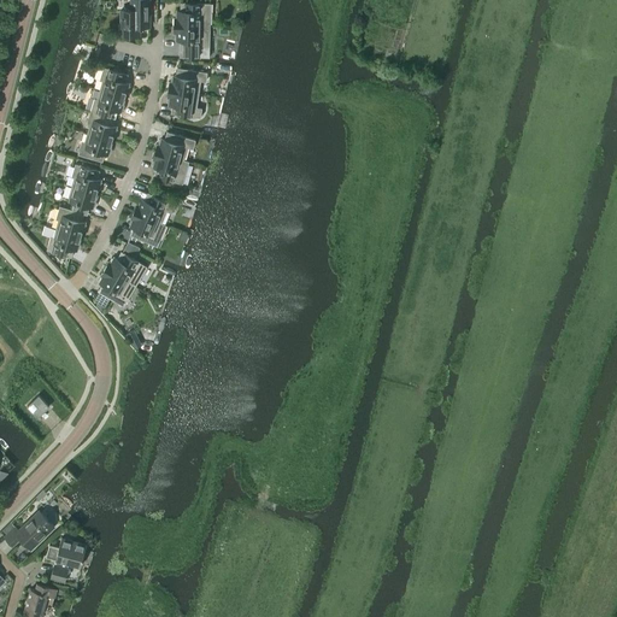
[(139,35),(139,18),(150,18),(148,0),(130,0),(131,10),(121,10),(121,24),(118,24),(118,31),(121,31),(121,35),(139,35)]
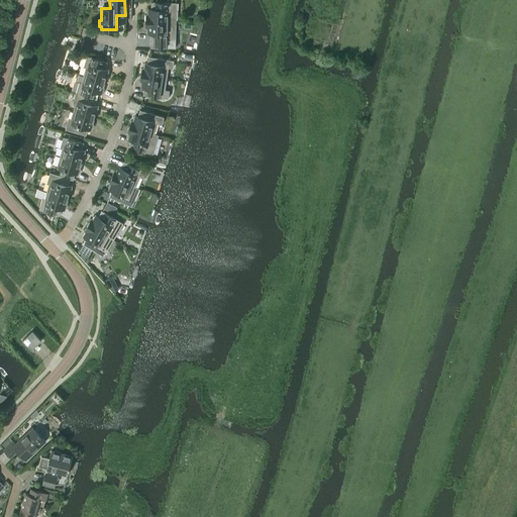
[(176,21),(176,2),(150,2),(150,9),(148,9),(147,15),(146,15),(146,21),(176,21)]
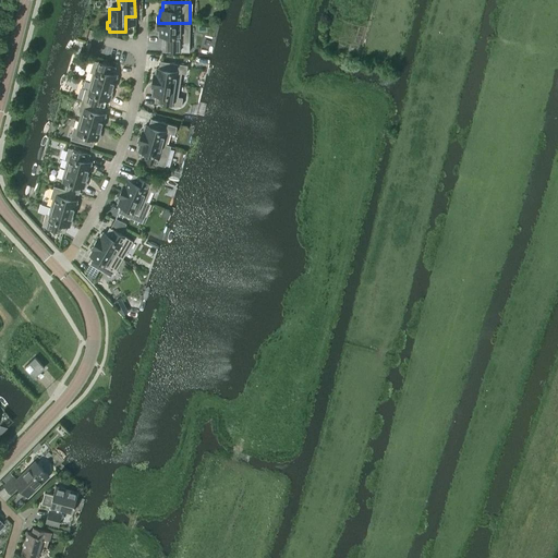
[(190,23),(158,23),(157,29),(159,29),(159,36),(162,36),(161,51),(189,51),(190,23)]
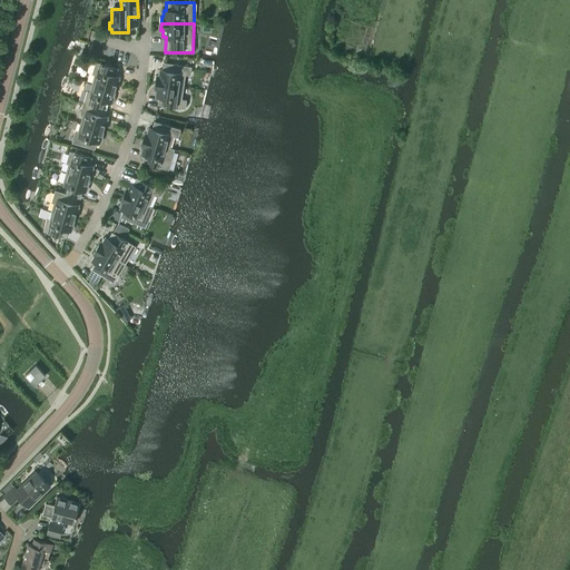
[(115,89),(119,77),(116,76),(118,68),(96,61),(91,74),(95,75),(92,82),(115,89)]
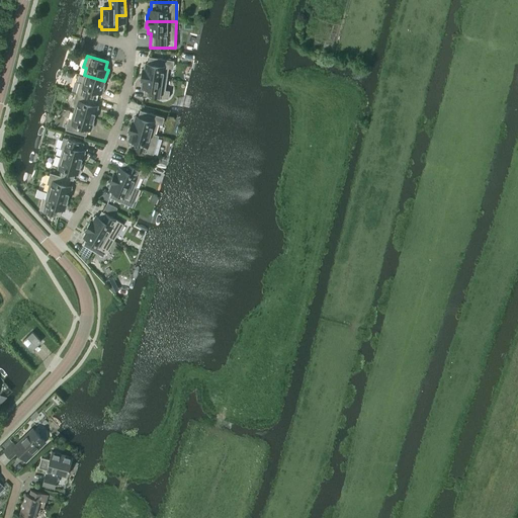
[(172,68),(174,61),(149,57),(148,64),(145,64),(145,69),(143,69),(142,75),(166,79),(168,68),(172,68)]
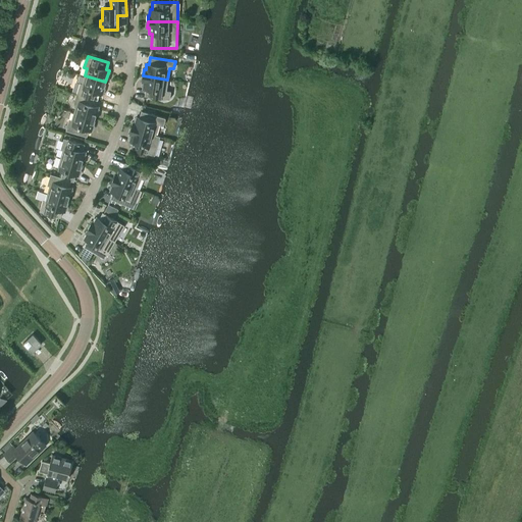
[(102,94),(105,82),(85,75),(82,84),(80,83),(76,94),(97,100),(99,93),(102,94)]
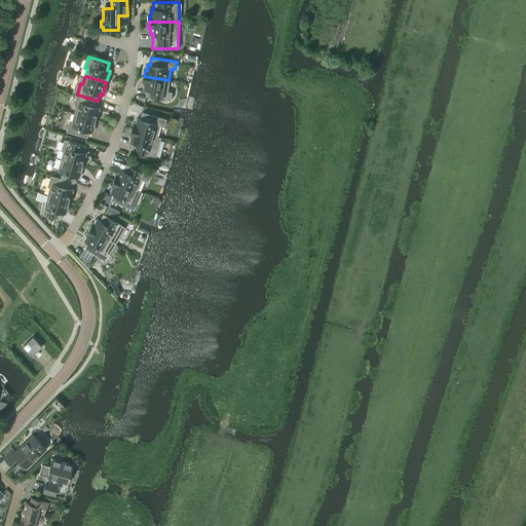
[(171,100),(172,92),(167,91),(168,80),(144,76),(143,82),(145,83),(144,88),(147,89),(145,97),(171,100)]
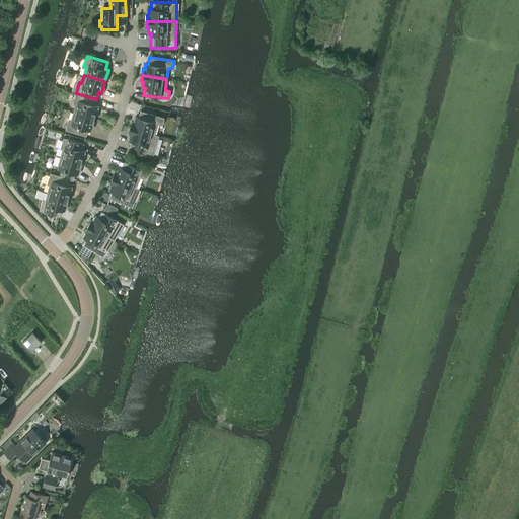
[(94,118),(97,106),(95,105),(96,99),(76,93),(73,103),(75,104),(73,112),(94,118)]
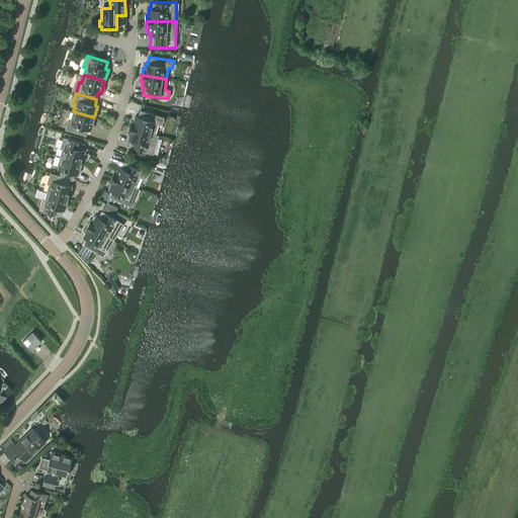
[(164,117),(140,110),(138,116),(135,116),(134,121),(132,121),(130,127),(154,135),(157,123),(162,124),(164,117)]
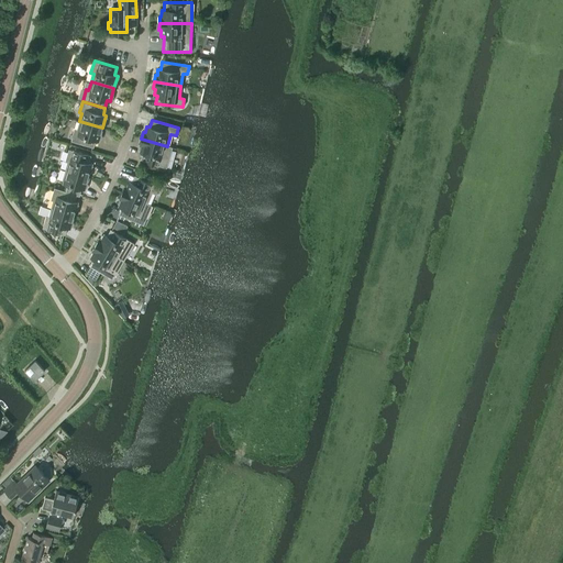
[(98,141),(102,128),(79,121),(77,130),(75,129),(70,141),(94,147),(96,140),(98,141)]
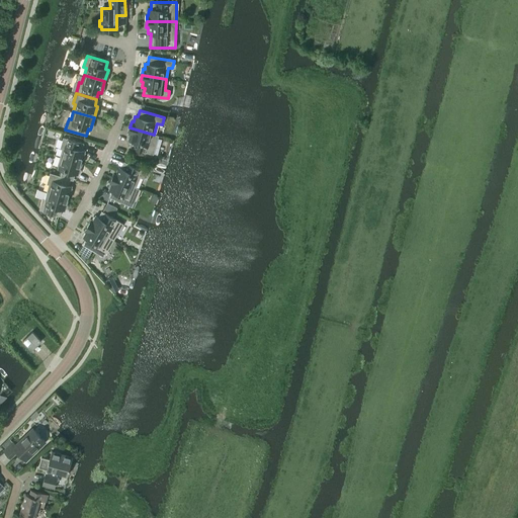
[(154,135),(130,127),(128,134),(130,134),(128,140),(131,141),(130,147),(153,154),(159,136),(154,135)]
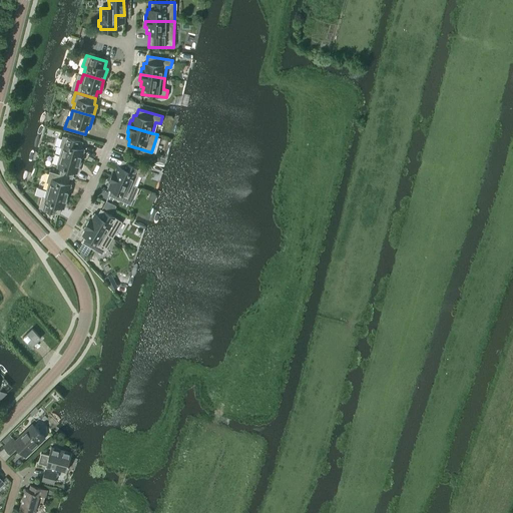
[(80,161),(83,149),(81,148),(83,142),(62,136),(59,146),(61,147),(59,154),(80,161)]
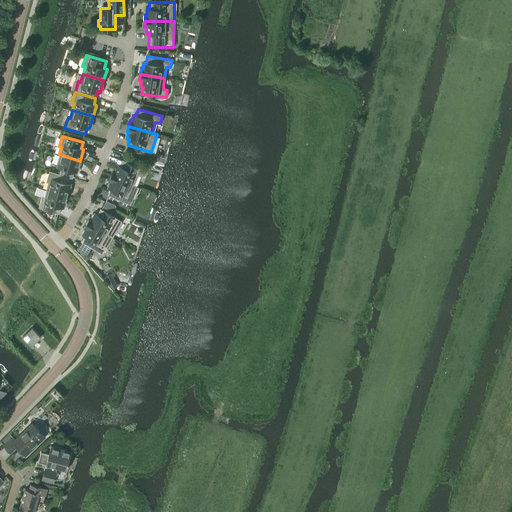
[(77,172),(80,161),(59,154),(56,164),(58,164),(58,166),(62,168),(60,174),(70,177),(69,177),(72,178),(74,171),(77,172)]
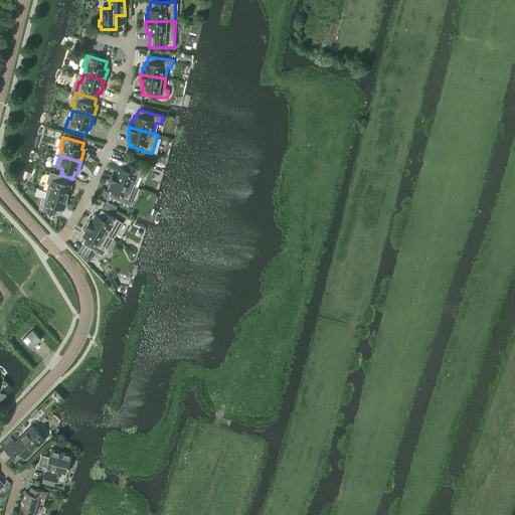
[(146,170),(123,161),(121,167),(118,166),(116,171),(114,171),(112,176),(135,186),(139,176),(143,177),(146,170)]
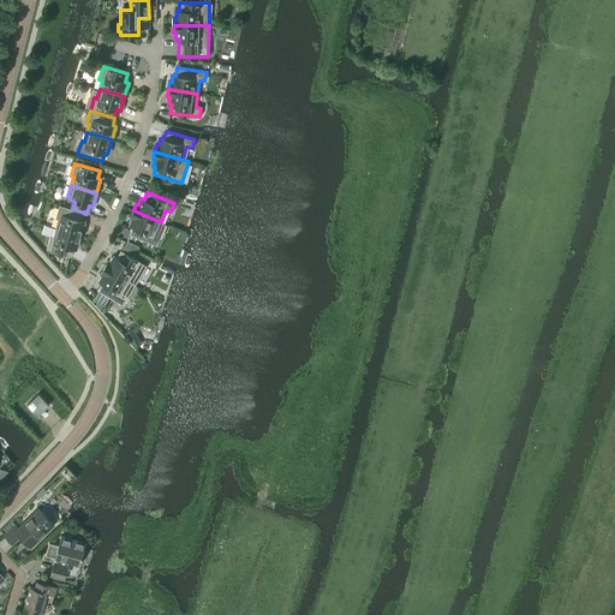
[(81,236),(84,221),(82,220),(83,213),(84,213),(72,209),(59,206),(55,219),(58,219),(55,228),(81,236)]
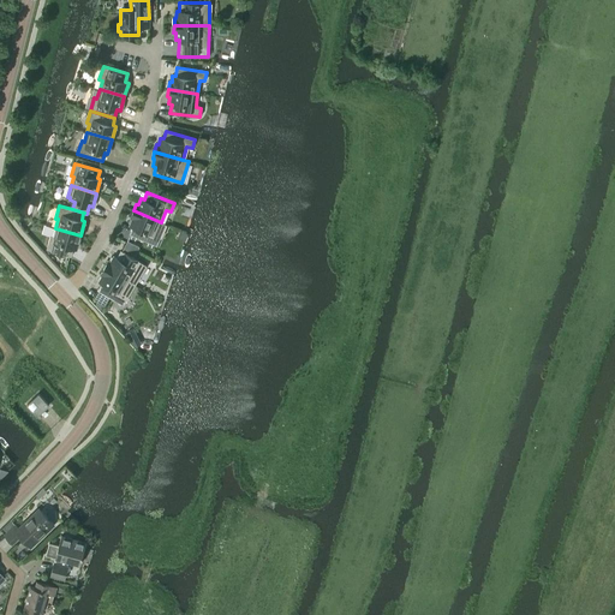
[(156,245),(160,237),(155,234),(161,222),(133,210),(130,218),(132,219),(130,225),(132,226),(129,234),(156,245)]
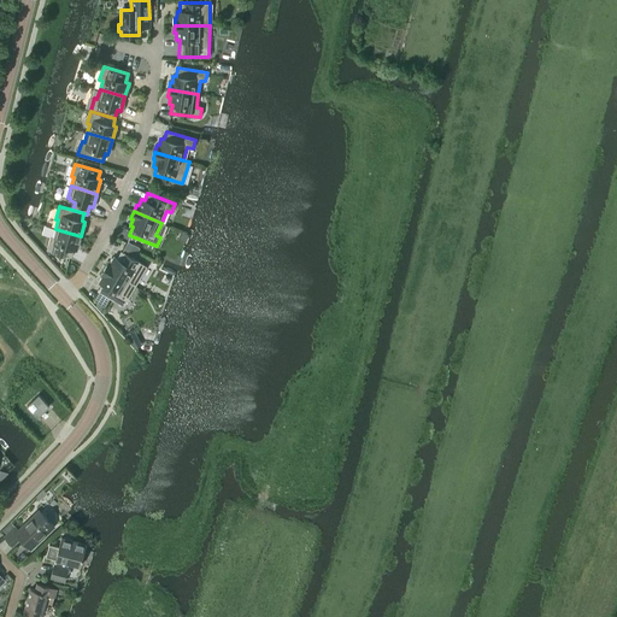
[(77,250),(81,236),(56,229),(53,238),(51,236),(47,250),(71,257),(74,248),(77,250)]
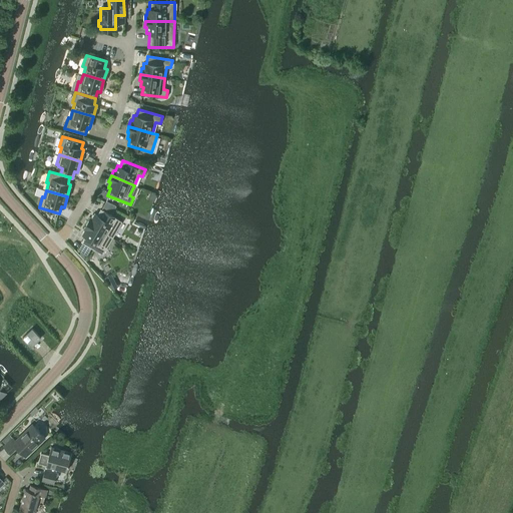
[(122,221),(100,208),(97,214),(94,213),(92,218),(90,217),(87,223),(112,237),(122,221)]
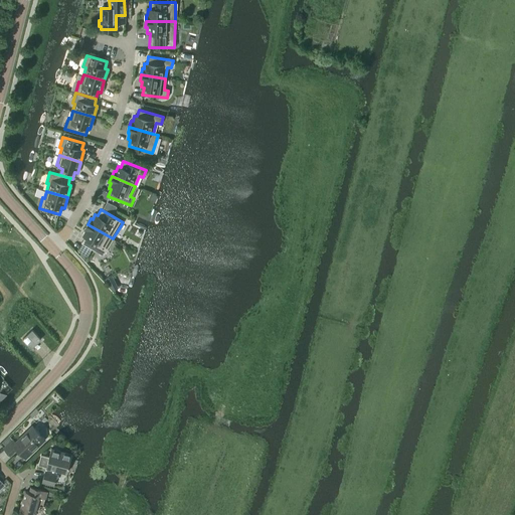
[(103,255),(113,238),(88,224),(84,229),(86,230),(82,235),(86,236),(81,242),(103,255)]
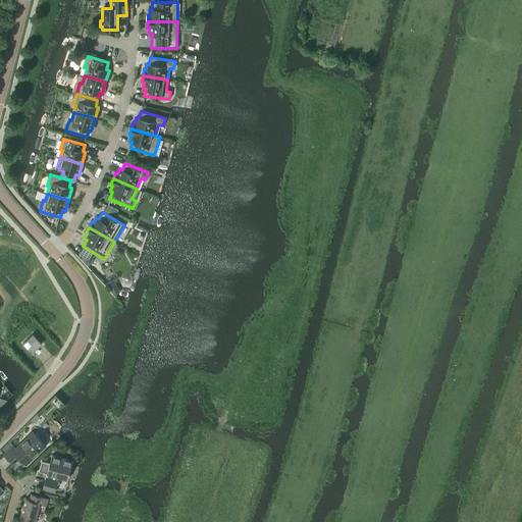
[(113,279),(107,282),(110,289),(116,285),(113,279)]
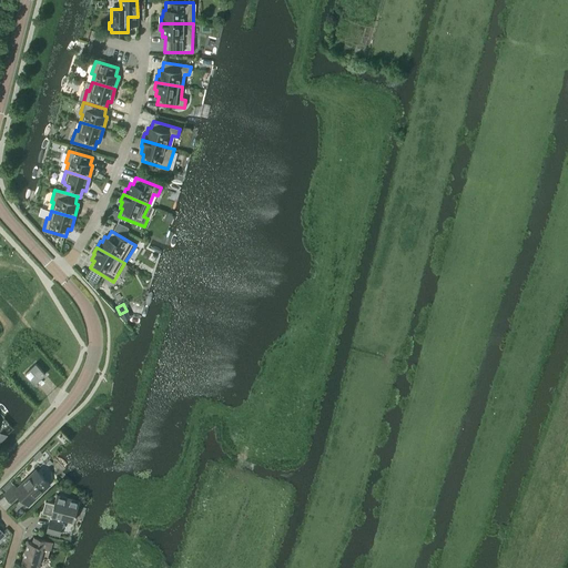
[(34,384),(44,374),(36,364),(24,374),(34,384)]
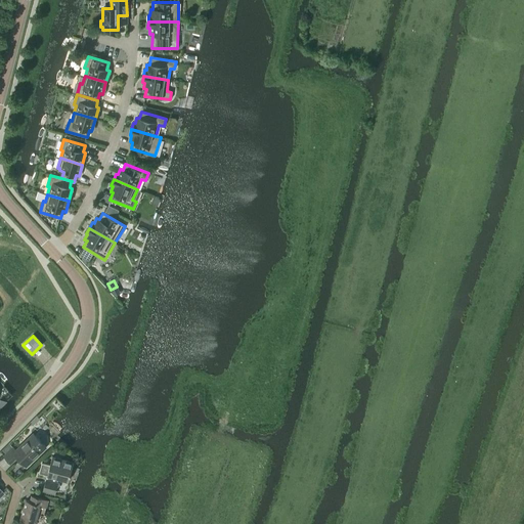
[(9,443),(2,450),(6,454),(4,456),(10,463),(17,456),(27,466),(46,447),(33,434),(15,450),(9,443)]
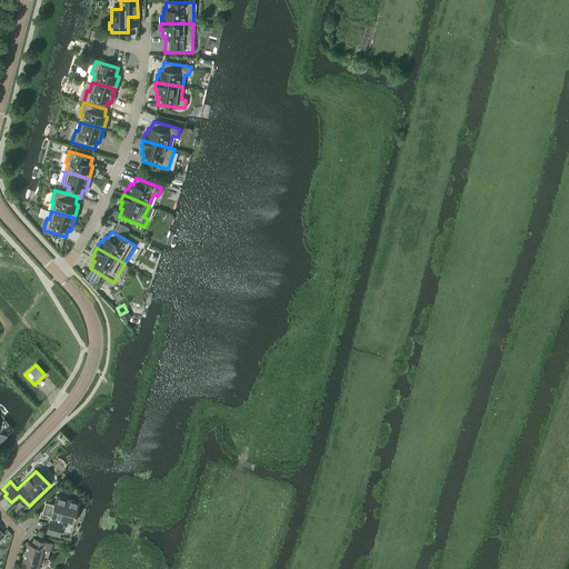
[(75,522),(80,502),(57,496),(55,503),(46,501),(42,513),(53,517),(52,520),(50,520),(47,532),(60,536),(63,523),(62,523),(63,519),(75,522)]
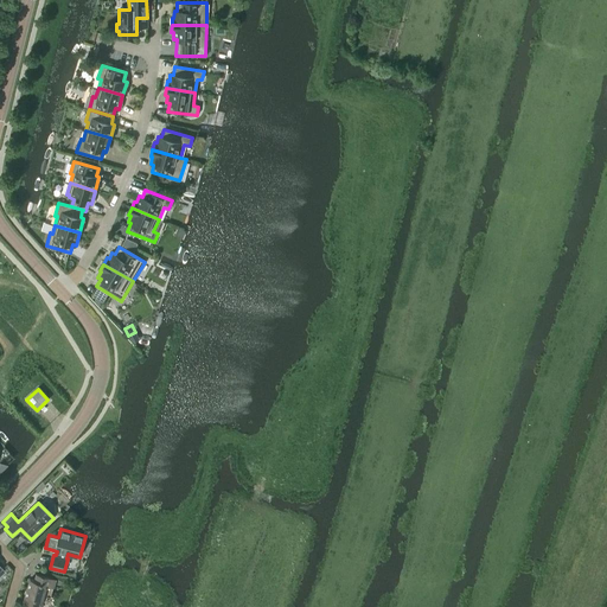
[(55,587),(56,580),(37,574),(34,581),(30,580),(24,602),(40,606),(42,604),(45,604),(48,595),(51,596),(53,587),(55,587)]
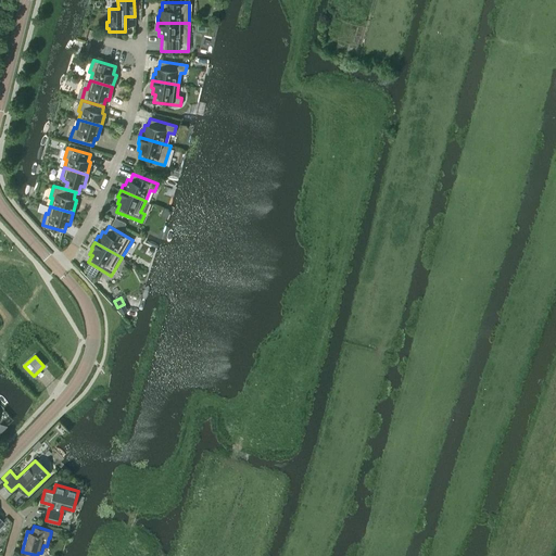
All buildings are outlined.
